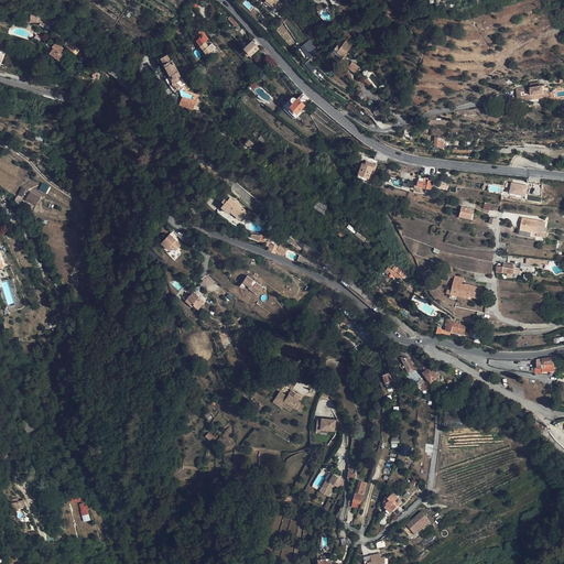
[(41,12),(31,12),(31,22),(38,22),(40,22),(45,24),(49,18),(50,15),(41,12)]
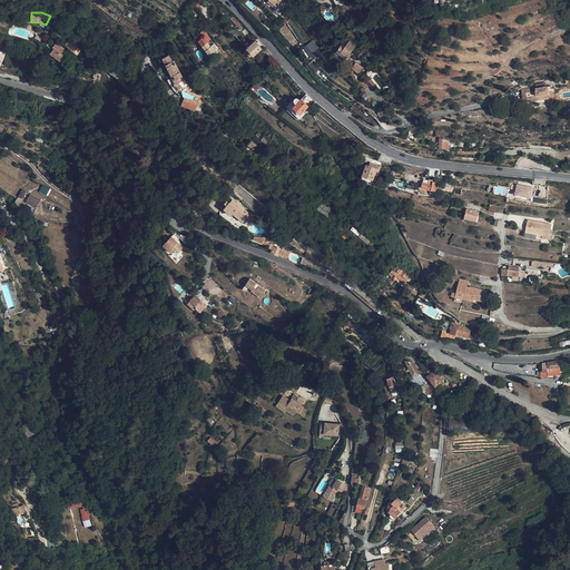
[(241,25),(233,17),(231,19),(238,27),(241,25)]
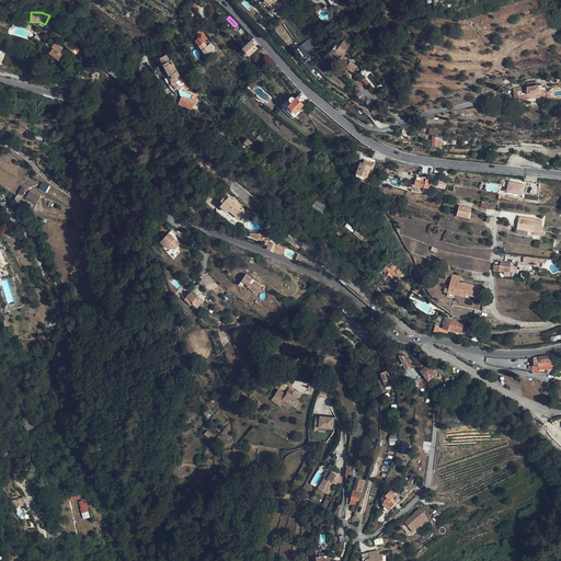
[(196,42),(199,46),(207,56),(210,54),(212,52),(205,43),(201,37),(196,42)]
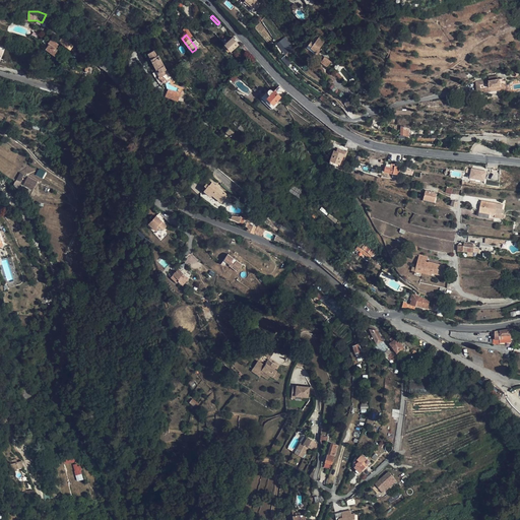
[(320,36),(318,39),(323,45),(326,40),(320,36)]
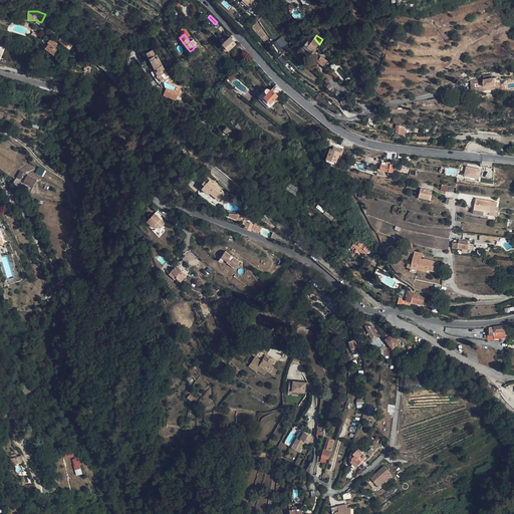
[(70,43),(62,37),(59,41),(62,44),(67,47),(70,43)]
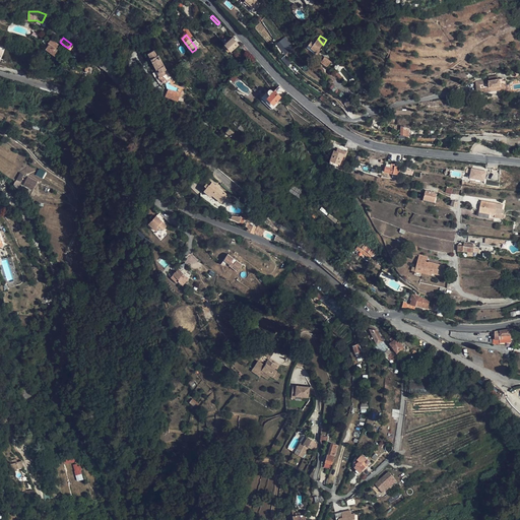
[(239,44),(233,38),(225,44),(225,45),(231,50),(232,51),(239,44)]
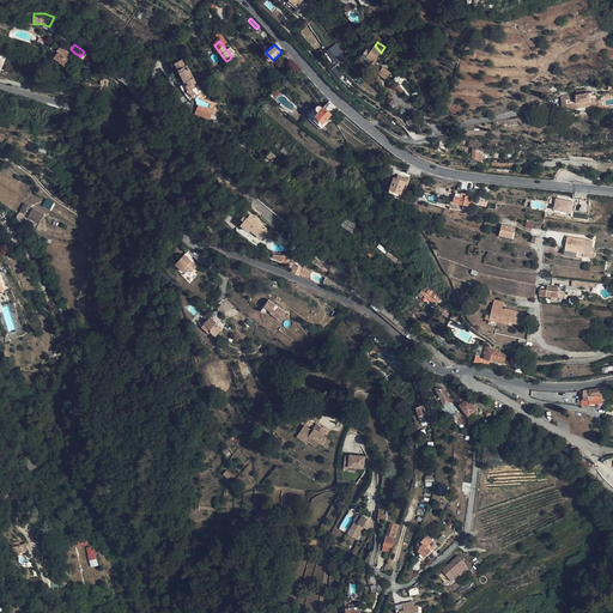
[(68,52),(60,46),(56,50),(59,52),(54,58),(66,66),(71,60),(66,56),(68,52)]
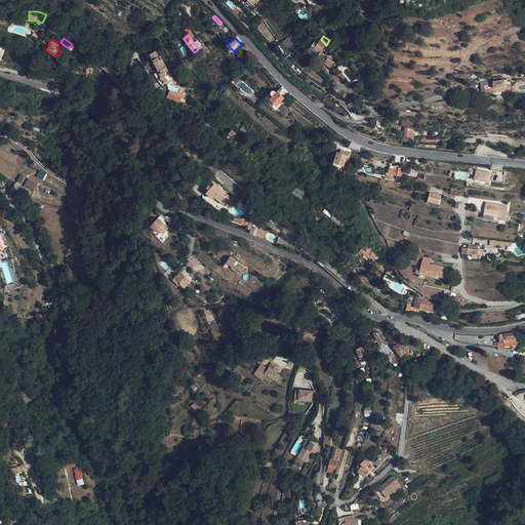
[(294,46),(289,39),(281,45),(286,51),(294,46)]
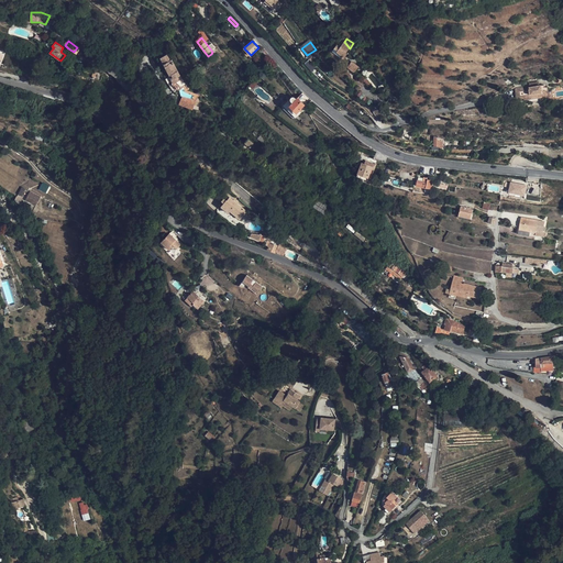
[(350,48),(344,42),(340,47),(338,45),(332,51),(341,58),(350,48)]
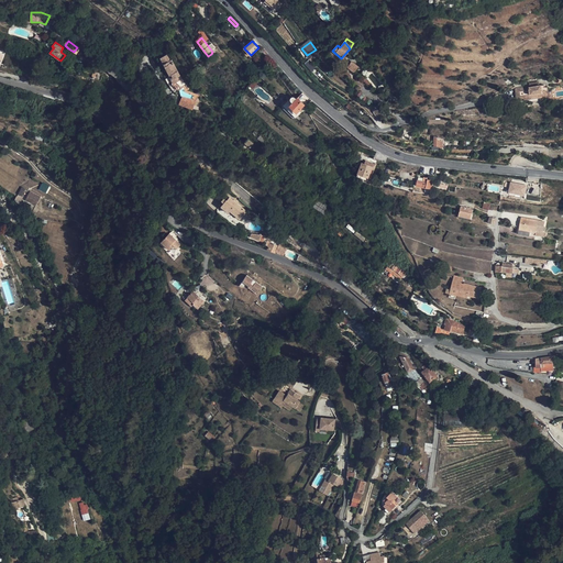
[(332,51),(329,55),(339,63),(341,58),(332,51)]
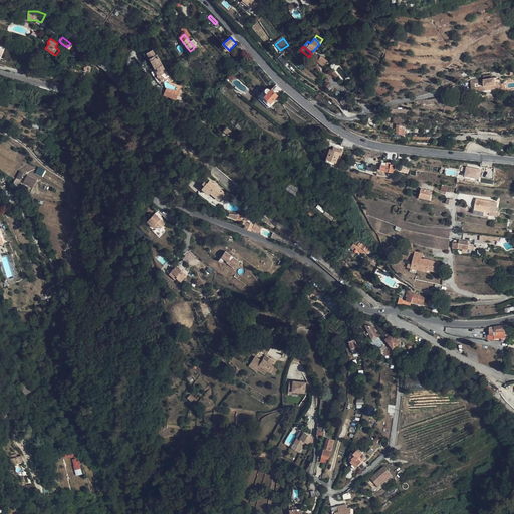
[(156,55),(153,50),(149,52),(152,58),(150,58),(155,69),(157,68),(161,75),(167,72),(157,55),(156,55)]
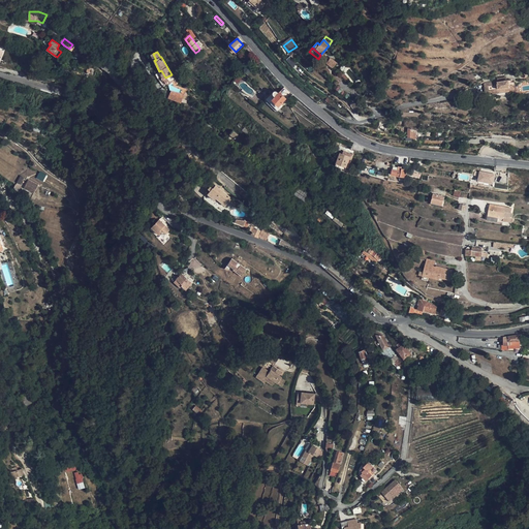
[(297,62),(290,56),(288,58),(293,64),(297,62)]
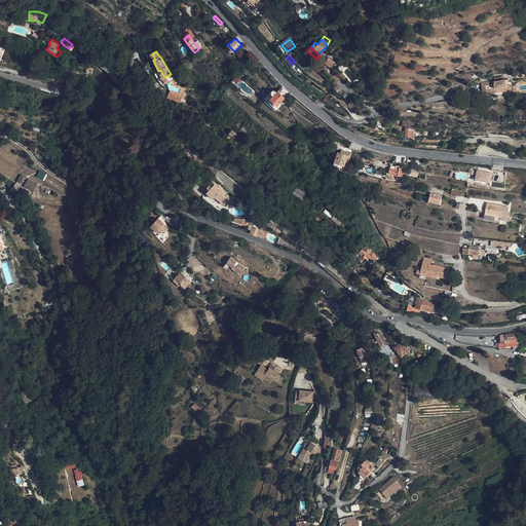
[(335,62),(329,57),(325,63),(330,67),(331,67),(332,67),(332,66),(335,62)]
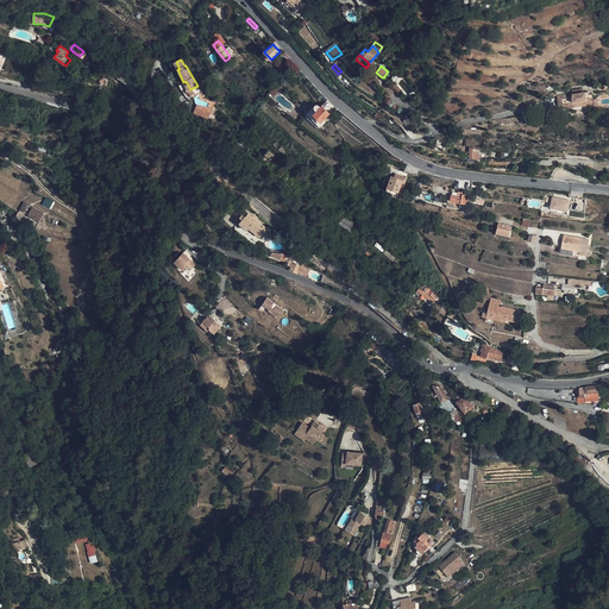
[(589,94),(589,92),(573,94),(573,98),(563,99),(564,105),(573,102),(575,104),(588,101),(588,100),(591,99),(594,99),(592,94),(589,94)]
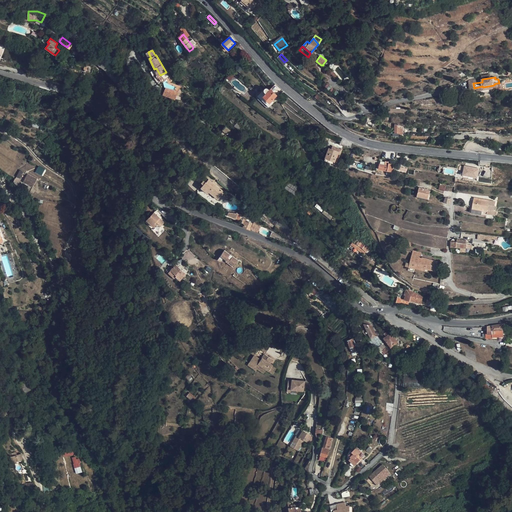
[(175,100),(180,86),(166,81),(161,95),(175,100)]
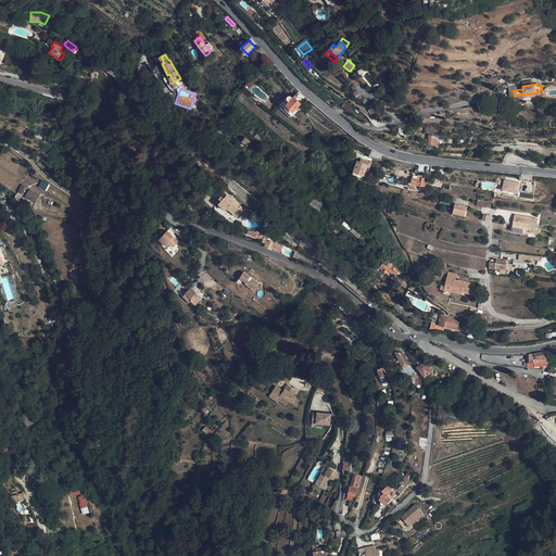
[(541,96),(540,90),(536,91),(536,92),(525,95),(523,93),(515,96),(514,90),(509,91),(512,100),(525,98),(541,96)]
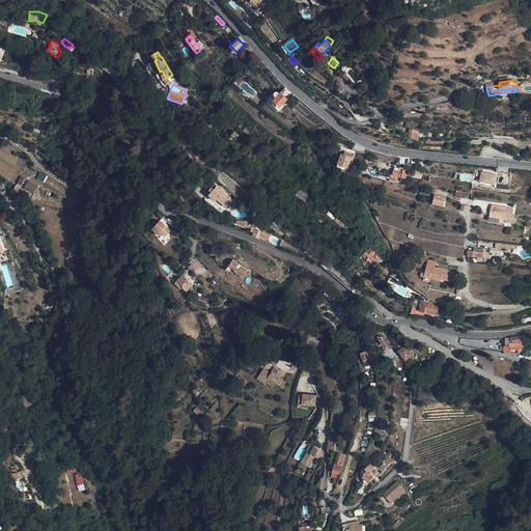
[(277,92),(276,91),(275,92),(274,92),(274,93),(274,94),(275,95),(276,96),(274,100),(271,96),(268,100),(268,101),(278,111),(281,108),(279,107),(282,104),(285,101),(286,100),(287,99),(280,92),(279,93),(277,92)]
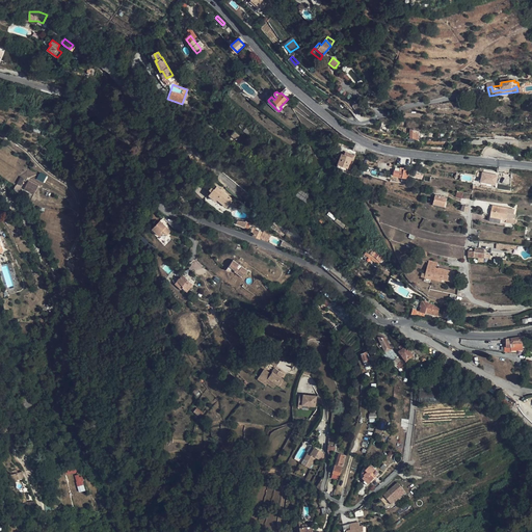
[(347,167),(350,159),(353,161),(355,156),(355,155),(354,154),(354,155),(345,152),(344,155),(342,154),(338,163),(347,167)]
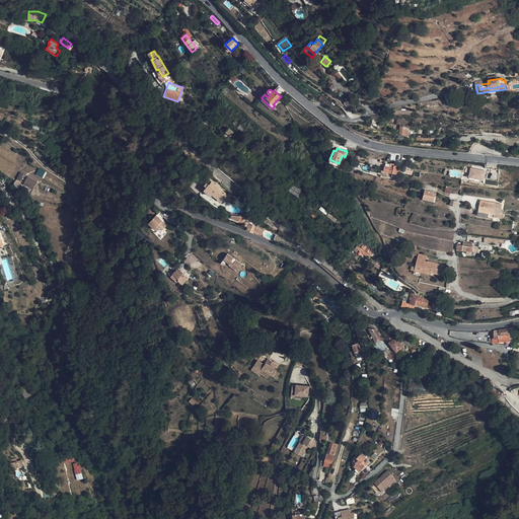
[(328,162),(341,167),(342,165),(342,164),(345,157),(342,155),(339,163),(329,159),(328,162)]
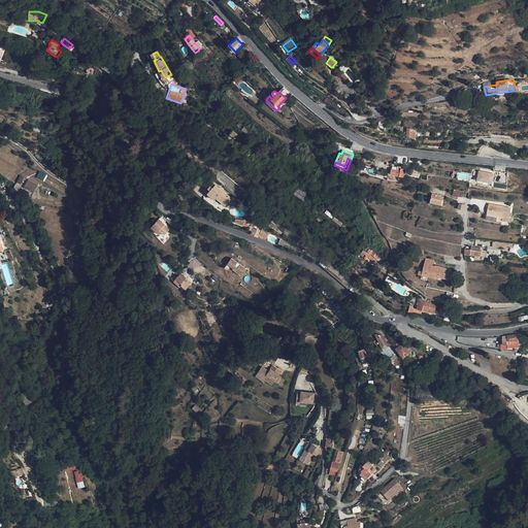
[(114,169),(110,164),(106,167),(110,173),(114,169)]
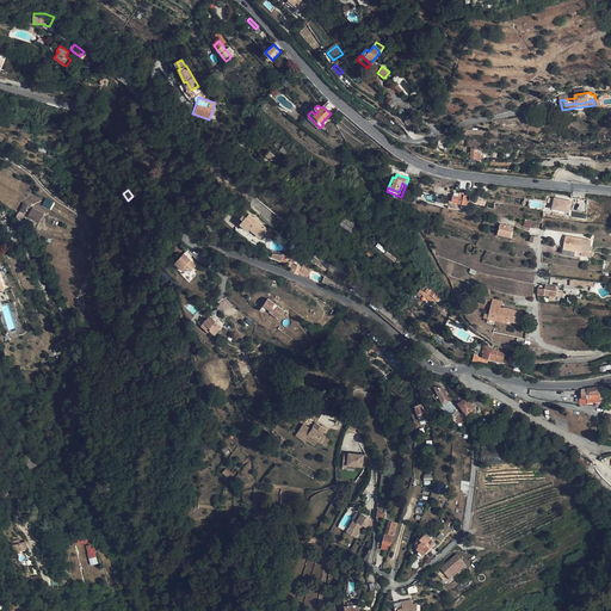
[(469,196),(463,195),(462,198),(452,196),(451,202),(467,205),(469,197),(469,196)]
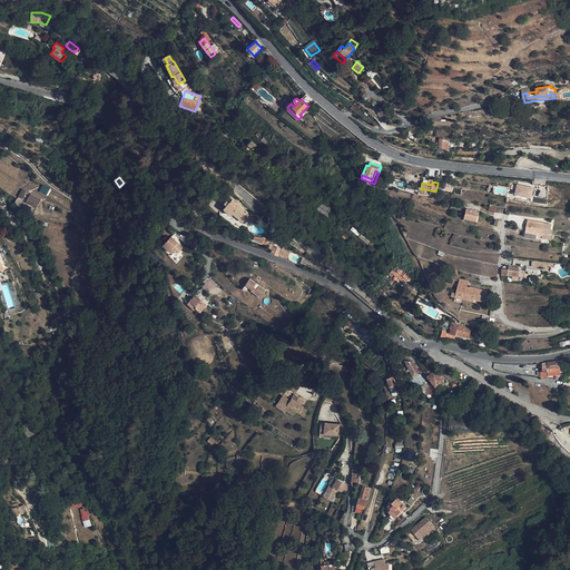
[(534,187),(519,184),(518,194),(532,196),(534,187)]
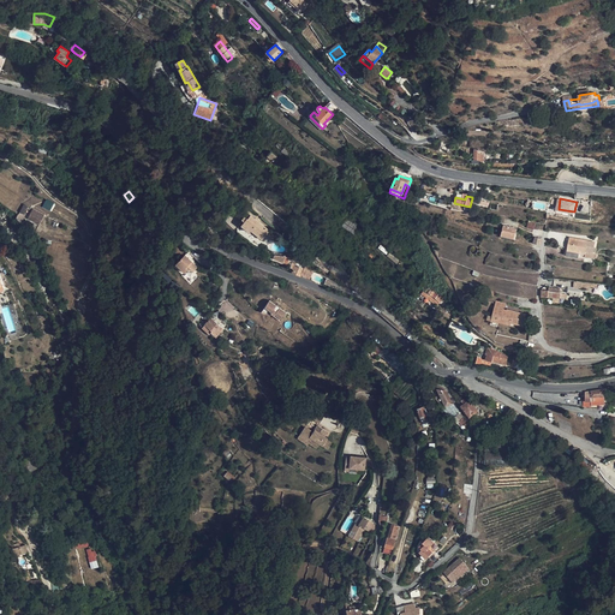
[(46,199),(42,207),(51,212),(54,203),(46,199)]
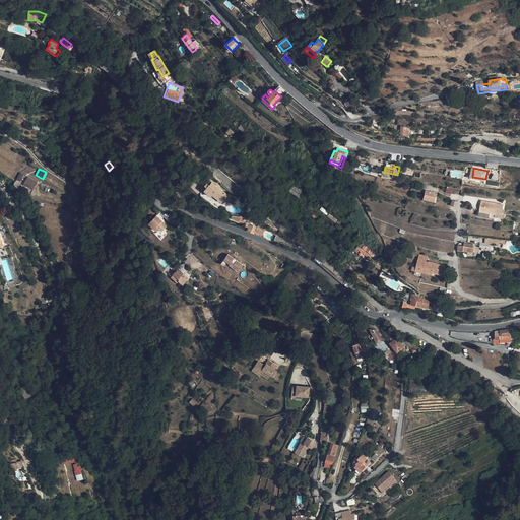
[(38,182),(28,177),(25,183),(24,185),(34,190),(37,183),(38,182)]
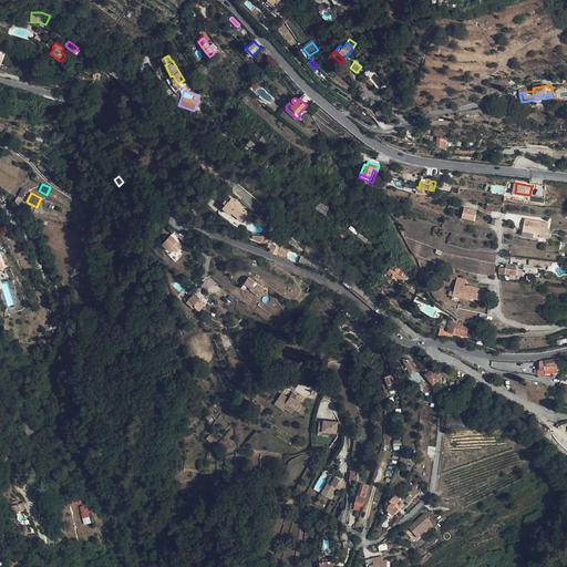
[(248,214),(230,199),(228,203),(226,200),(220,206),(230,215),(232,213),(241,220),(245,217),(248,214)]
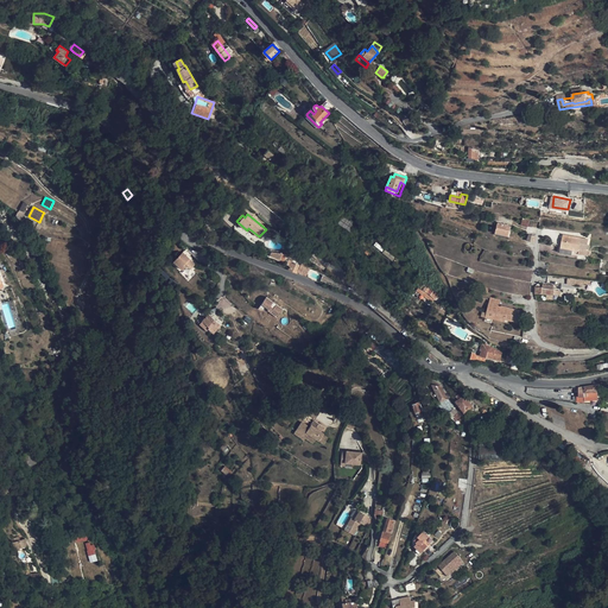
[(506,225),(498,222),(495,233),(508,236),(511,227),(506,226),(506,225)]
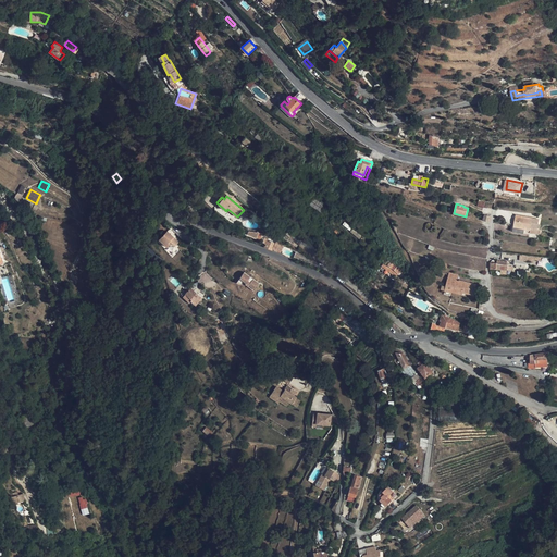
[(532,219),(516,215),(514,226),(511,226),(510,231),(524,233),(524,229),(530,230),(530,229),(532,219)]
